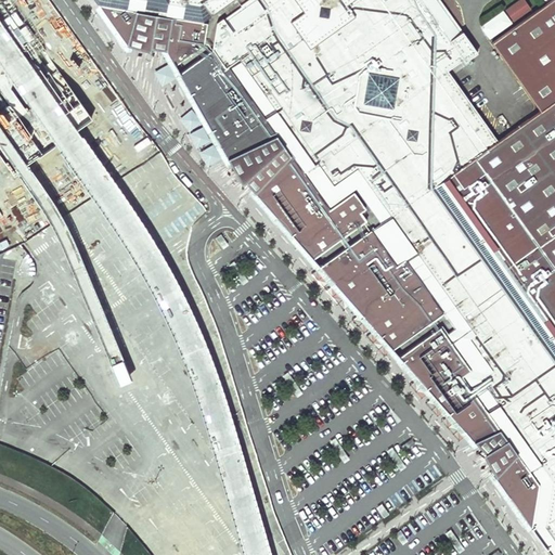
[(95,0),(98,2),(99,4),(129,43),(138,8),(153,11),(171,13),(166,50),(175,64),(180,73),(190,92),(193,99),(203,115),(211,132),(215,137),(223,153),(229,159),(280,133),(286,143),(294,153),(274,172),(256,192),(261,197),(294,233),(306,245),(315,257),(336,281),(360,309),(374,326),(399,355),(404,361),(474,438),(477,441),(501,429),(511,441),(519,453),(495,477),(534,528),(534,529),(550,551),(552,554),(554,554),(554,0),(551,0),(491,42),(540,110),(527,119),(498,140),(491,131),(459,87),(452,78),(448,71),(463,59),(465,61),(477,52),(462,31),(460,33),(436,0),(95,0)]
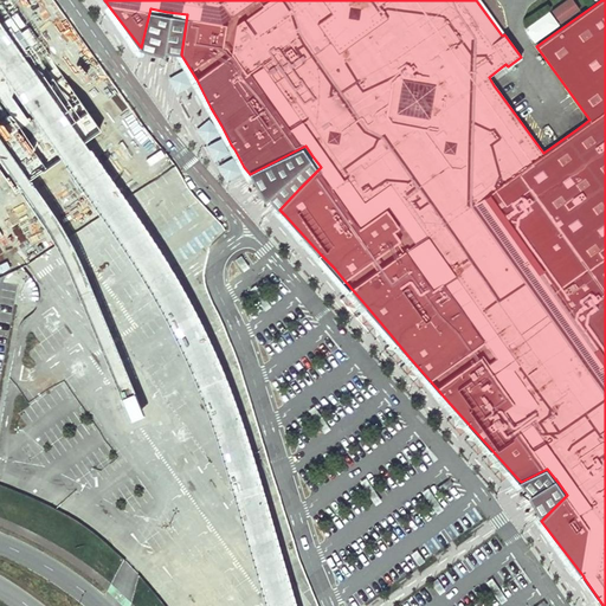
[(573,0),(568,0),(527,31),(534,42),(580,8),(573,0)]
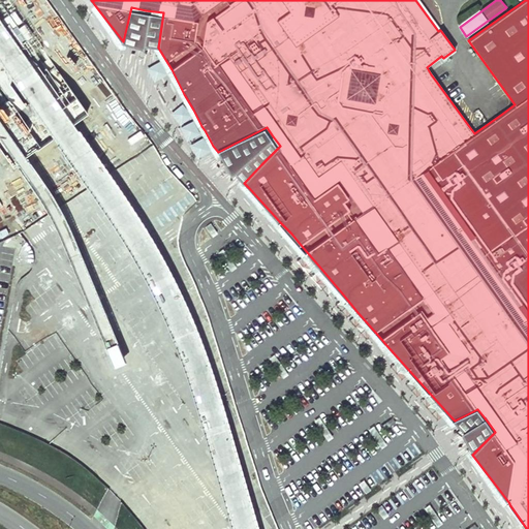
[(131,7),(123,41),(158,48),(160,36),(163,12),(146,10),(131,7)]
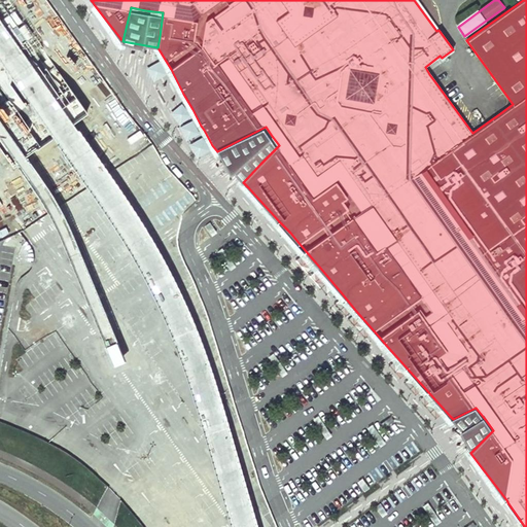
[(266,127),(217,151),(243,182),(279,145),(266,127)]
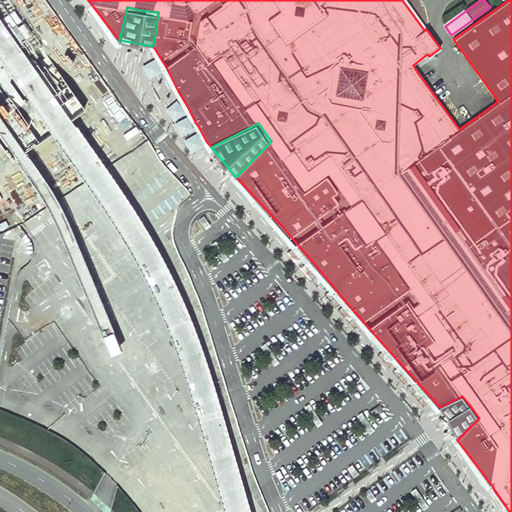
[(462,396),(440,407),(457,440),(479,418),(471,407),(462,396)]
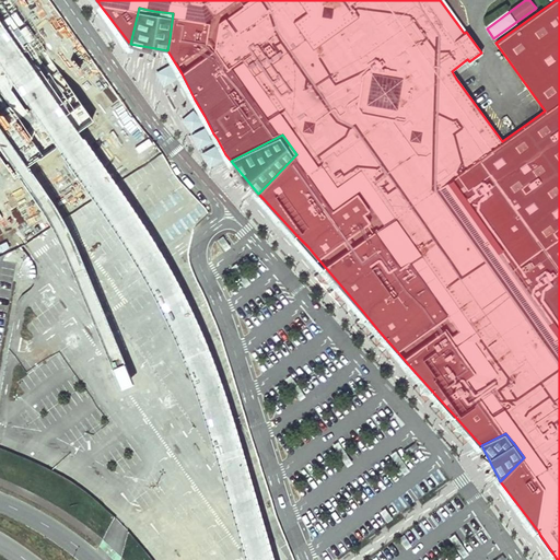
[(415,443),(406,448),(409,454),(418,447),(415,443)]
